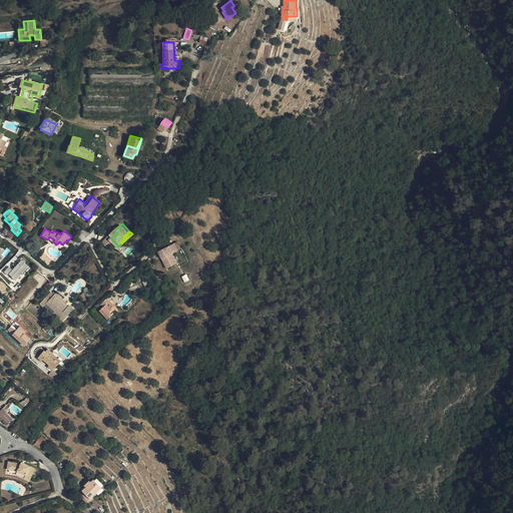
[(110,237),(108,235),(103,240),(108,245),(113,241),(110,237)]
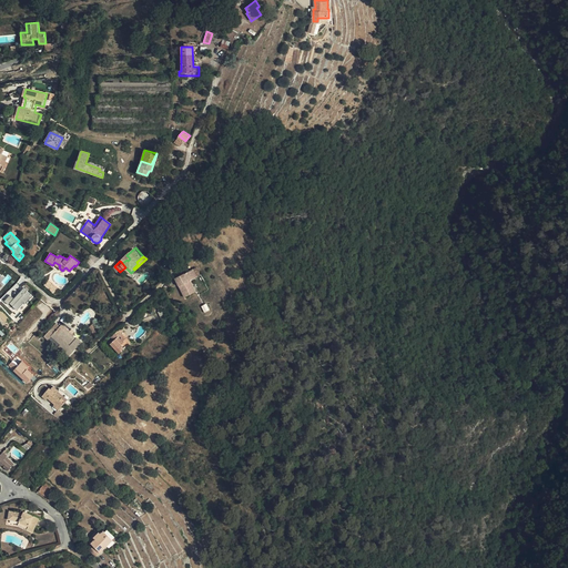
[(192,279),(199,276),(194,269),(178,277),(186,296),(198,291),(192,279)]
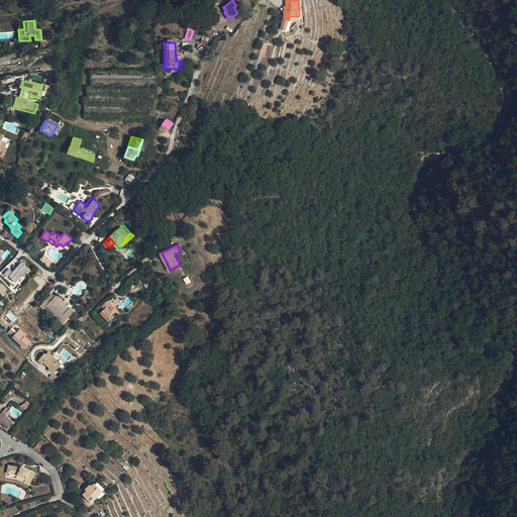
[(52,257),(44,250),(40,254),(48,262),(52,257)]
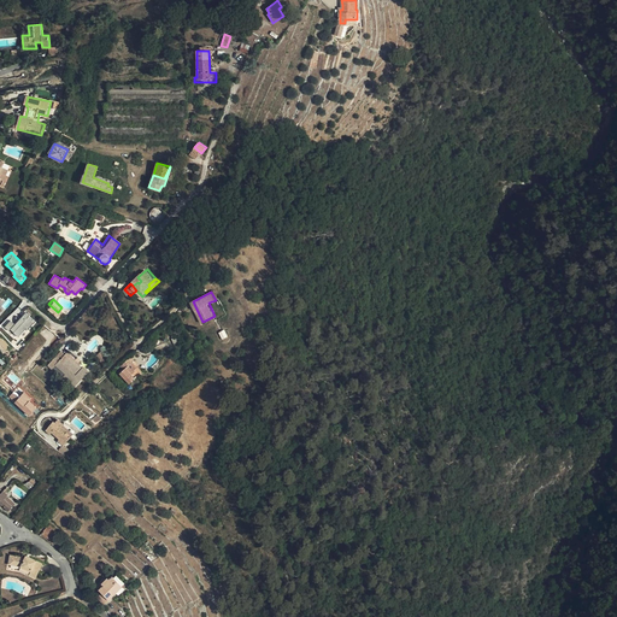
[(18,339),(35,322),(25,312),(13,324),(10,321),(5,325),(18,339)]
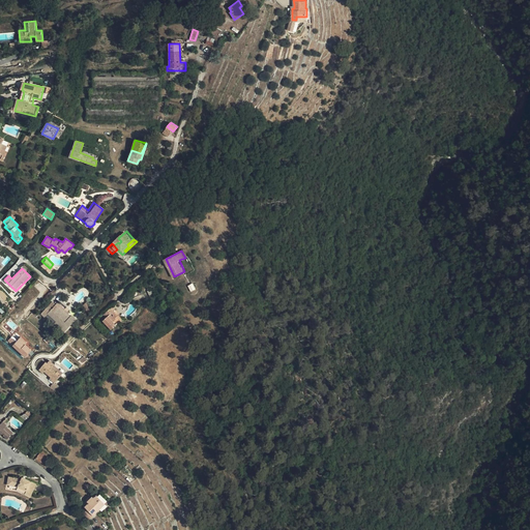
[(23,296),(18,301),(22,305),(27,300),(23,296)]
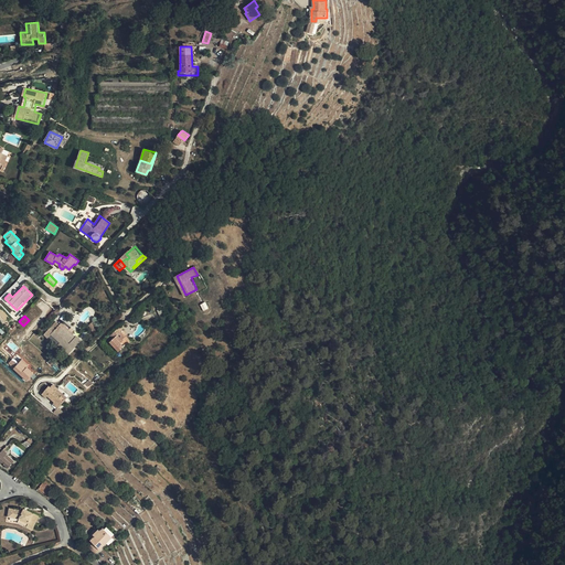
[(61,322),(59,326),(73,340),(76,337),(61,322)]
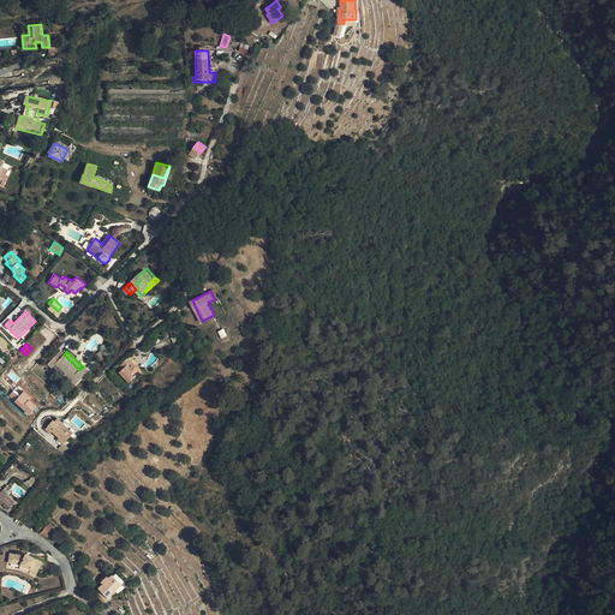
[(84,365),(83,366),(79,370),(64,354),(63,356),(59,352),(48,364),(52,368),(57,364),(66,372),(64,375),(75,386),(89,370),(84,365)]
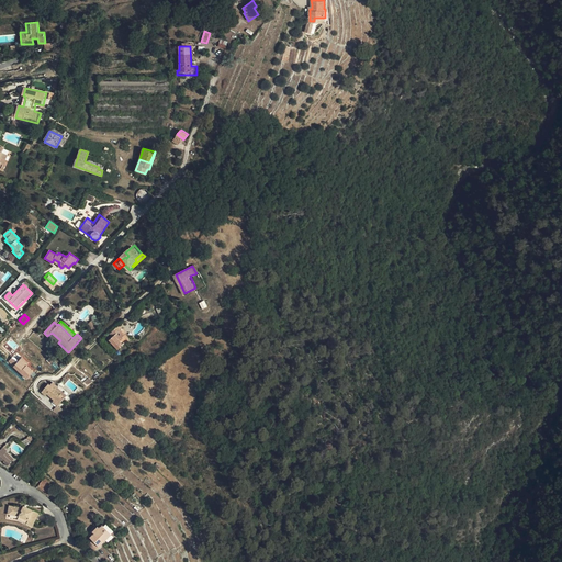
[(120,330),(123,328),(120,325),(112,332),(115,335),(113,337),(109,340),(117,349),(128,339),(120,330)]
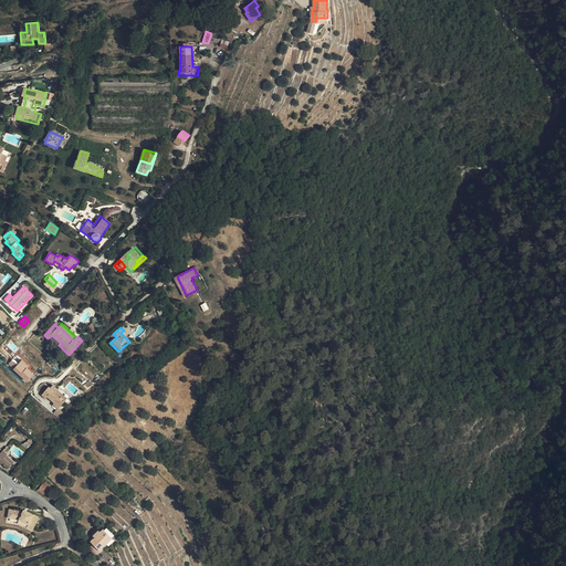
[(132,339),(124,331),(121,333),(129,342),(132,339)]
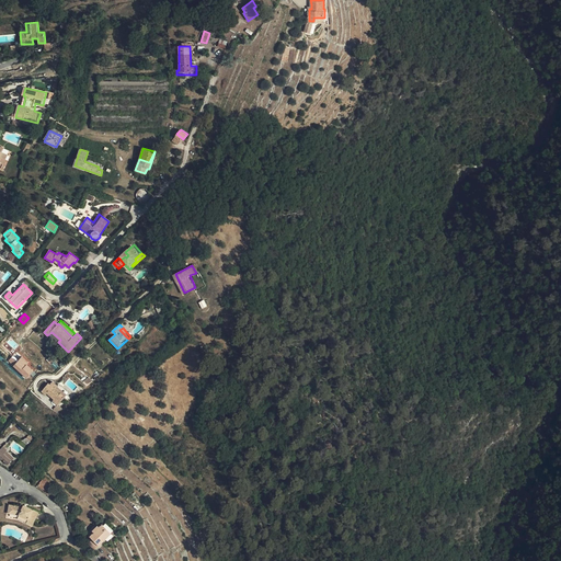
[(26,379),(34,370),(26,364),(27,363),(16,352),(8,362),(26,379)]
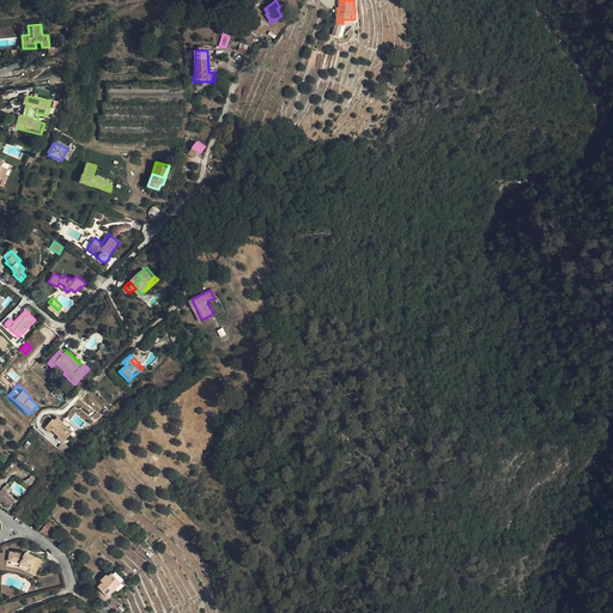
[(59,438),(64,442),(72,434),(67,429),(66,430),(60,425),(64,422),(59,417),(55,419),(54,418),(46,428),(50,431),(52,430),(60,436),(59,438)]
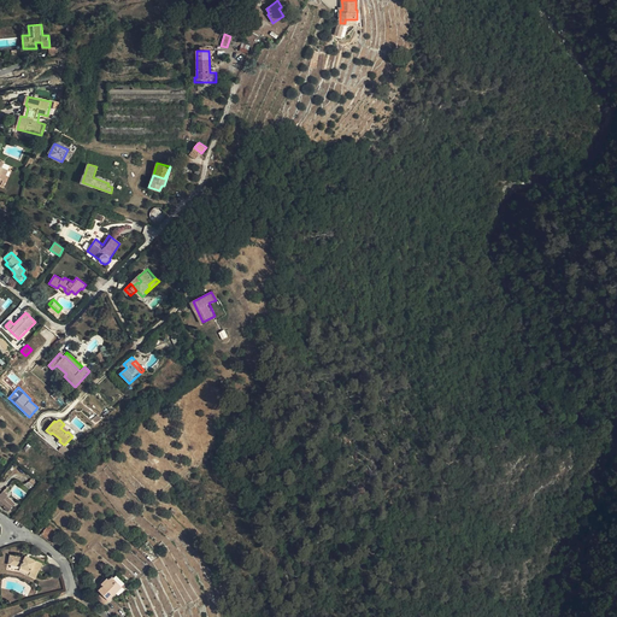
[(5,499),(7,495),(9,495),(4,491),(0,494),(0,506),(1,505),(9,511),(12,506),(5,499)]
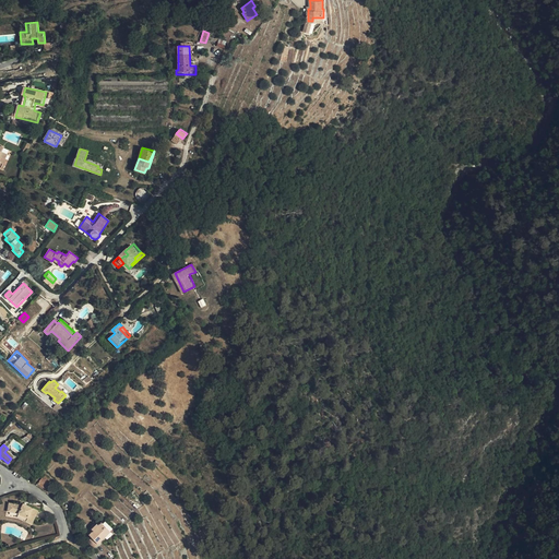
[(13,456),(7,449),(4,452),(11,459),(13,456)]
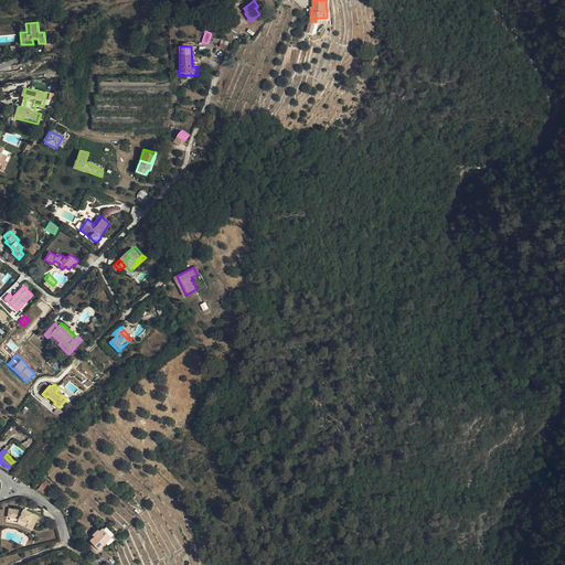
[(46,479),(39,488),(46,494),(53,486),(46,479)]
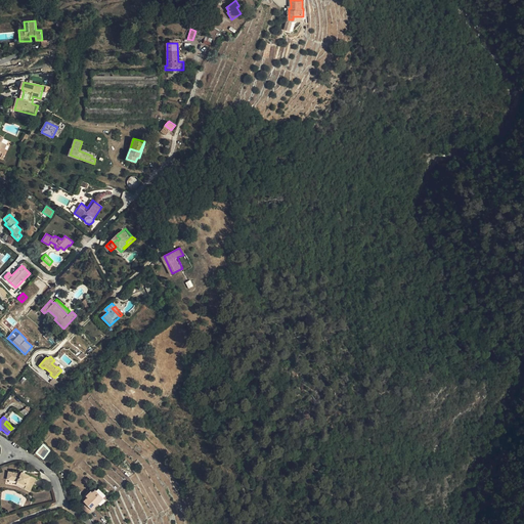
[(28,479),(27,483),(33,485),(38,474),(24,467),(23,469),(10,468),(9,475),(16,476),(19,476),(28,479)]
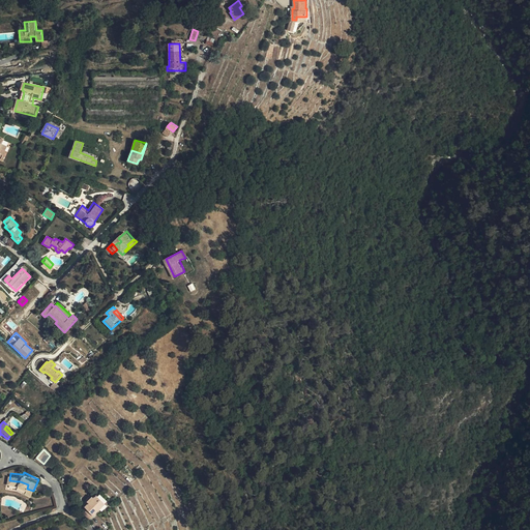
[(90,519),(97,511),(106,503),(97,495),(94,497),(90,503),(86,506),(88,508),(84,512),(90,519)]
